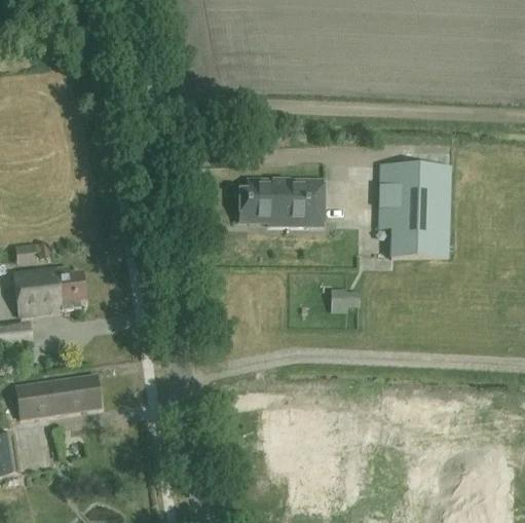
[(390,258),(448,259),(449,166),(380,165),(379,229),(390,229),(390,258)]
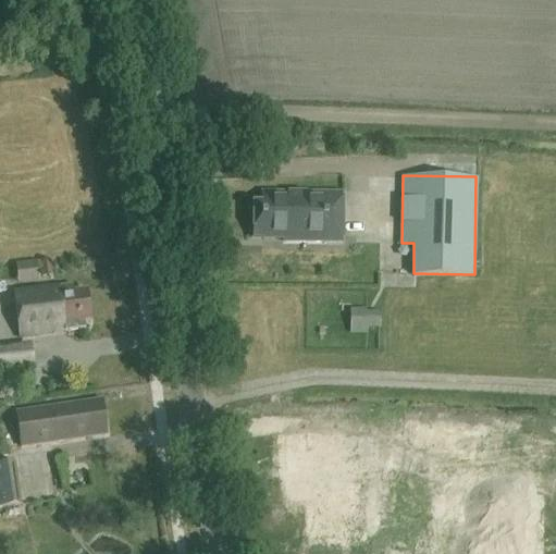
[(262,191),(262,202),(252,202),(252,234),(282,234),(282,238),(325,238),(325,191),(262,191)]
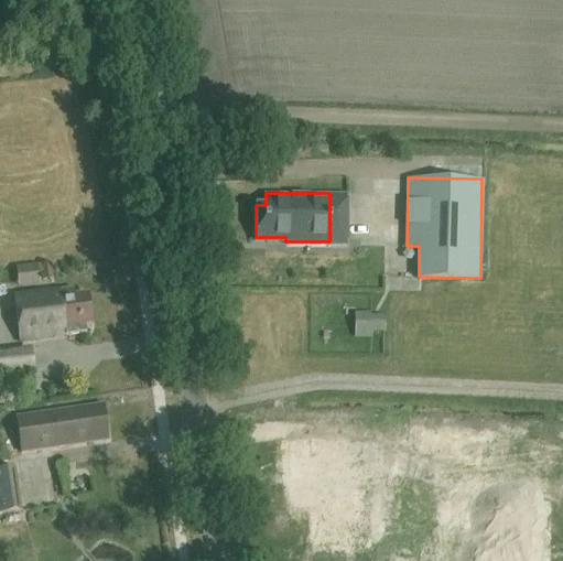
[(85,324),(90,323),(87,292),(74,294),(73,286),(14,294),(20,340),(54,335),(54,332),(64,331),(65,334),(86,331),(85,324)]
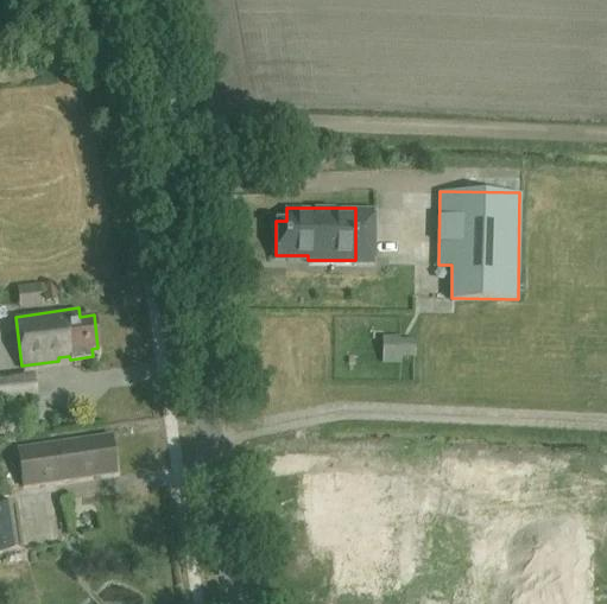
[(0,402),(35,399),(32,373),(0,375),(0,402)]
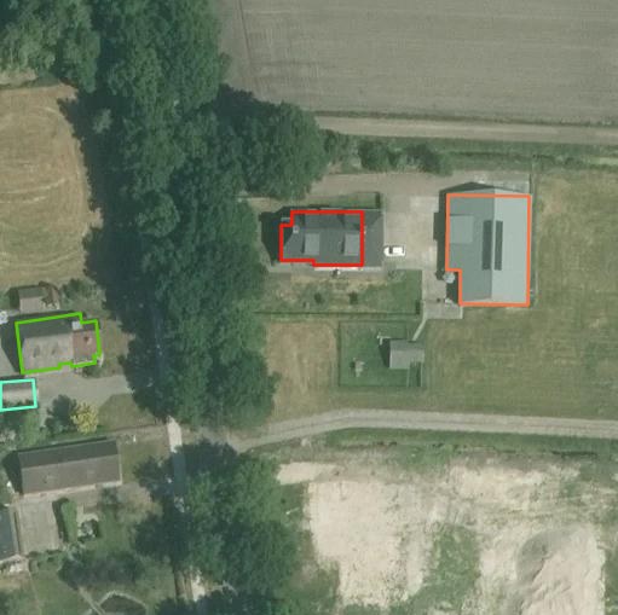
[(18,456),(24,494),(117,480),(111,441),(18,456)]
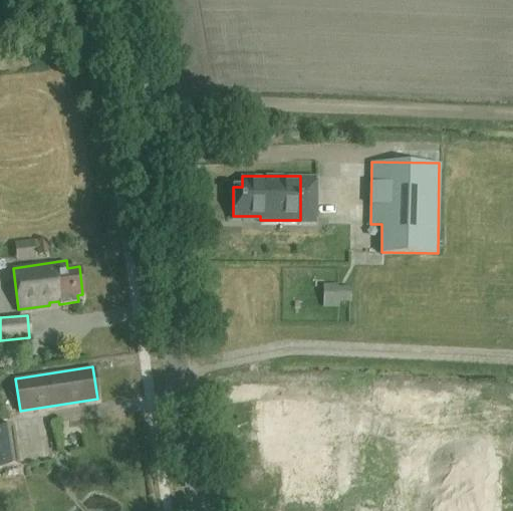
[(364,394),(349,394),(349,414),(414,415),(414,399),(404,399),(404,387),(364,387),(364,394)]
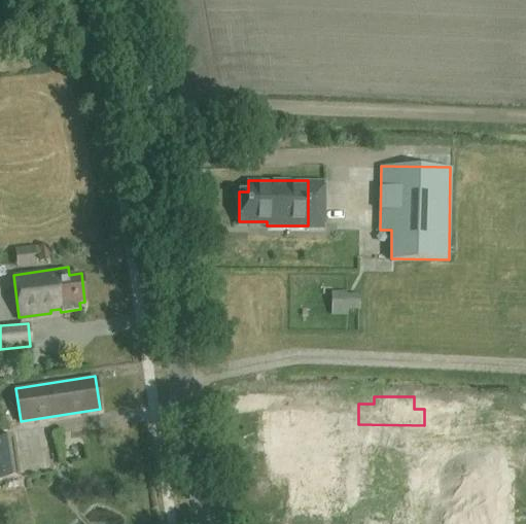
[(0,478),(20,476),(13,434),(0,435),(0,478)]
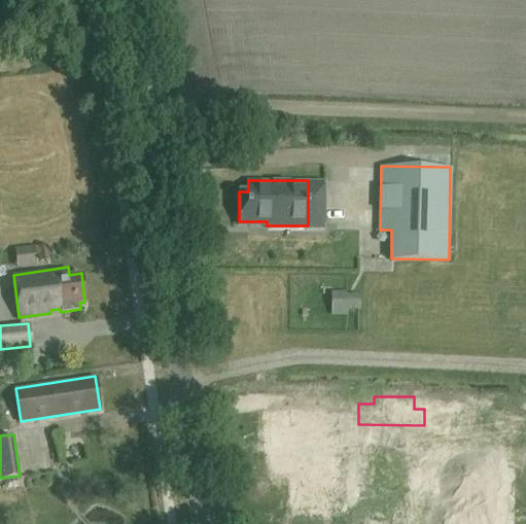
[(370,504),(408,505),(409,445),(371,445),(370,504)]
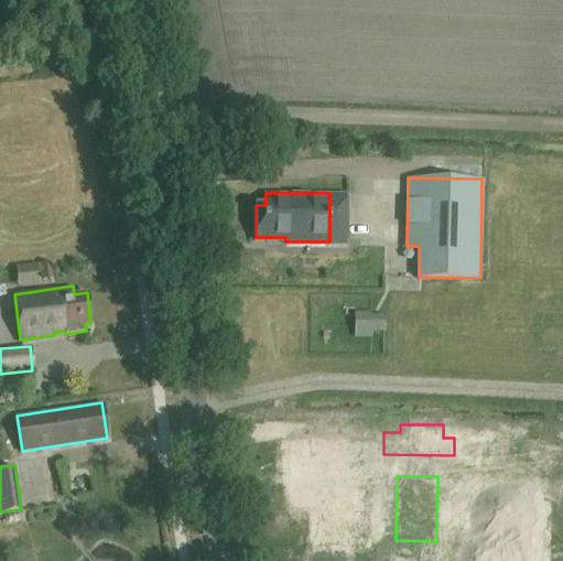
[(328,545),(369,550),(374,510),(381,510),(385,489),(335,483),(328,545)]
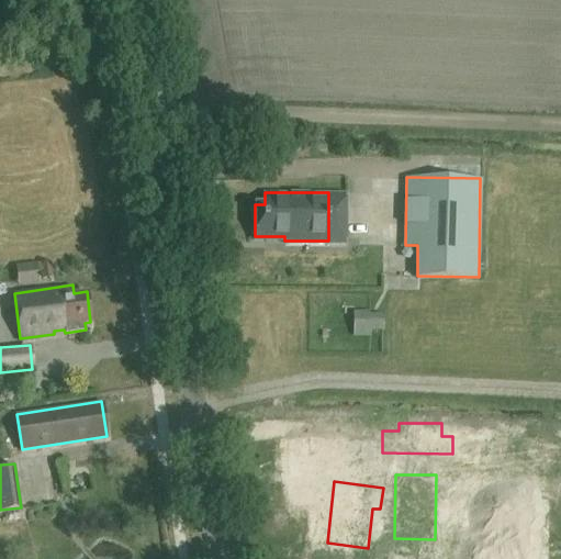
[(442,499),(444,525),(456,524),(455,498),(442,499)]
